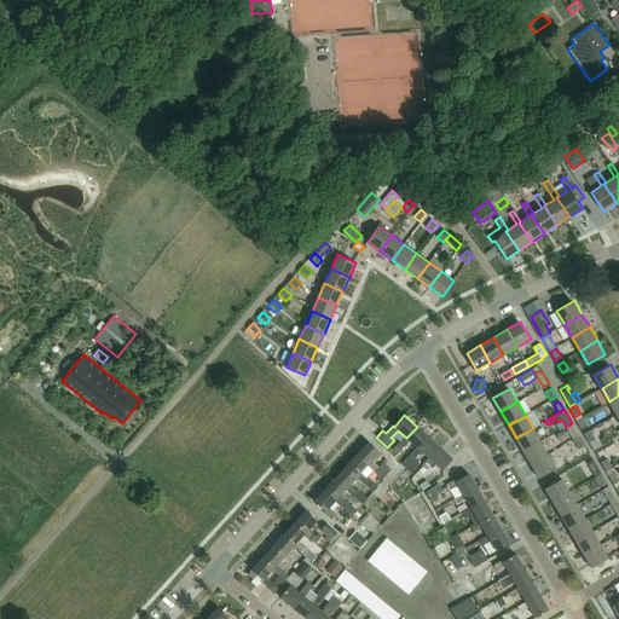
[(582,429),(588,426),(583,417),(577,421),(582,429)]
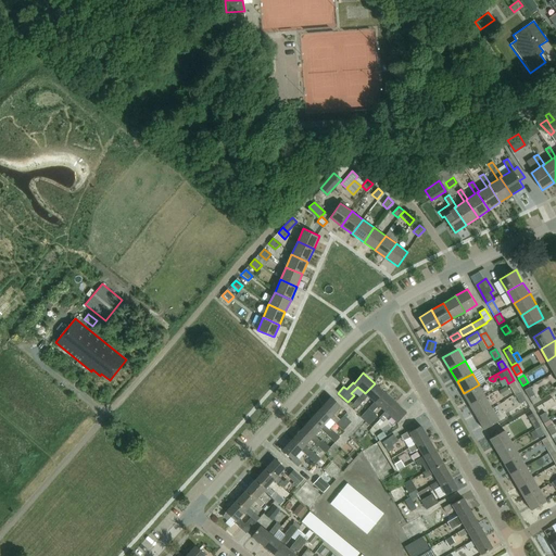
[(520,392),(514,380),(508,383),(516,395),(520,392)]
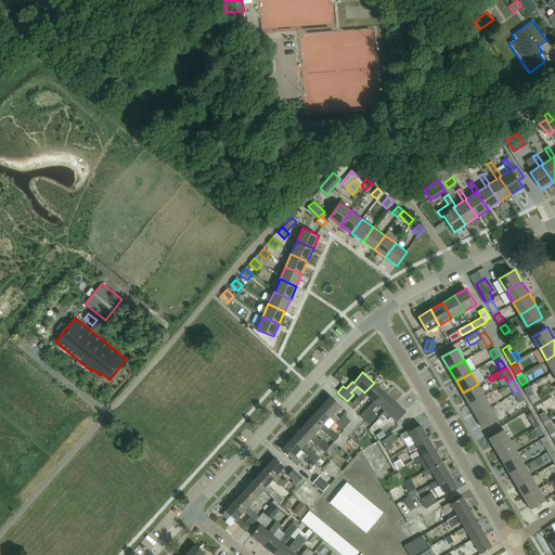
[(374,402),(384,391),(374,383),(364,392),(363,391),(357,398),(351,404),(356,409),(361,402),(368,396),(373,401),(374,402)]
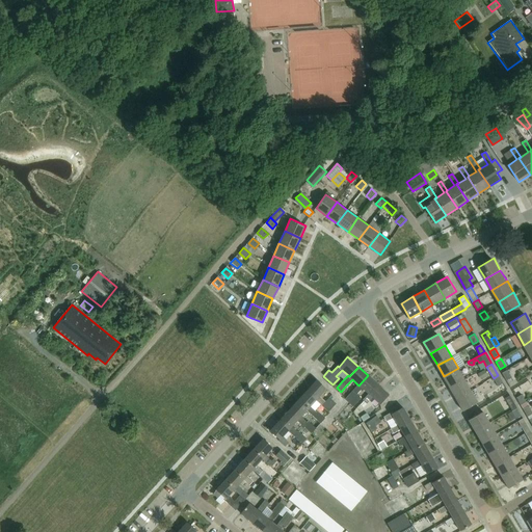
[(450,388),(466,379),(458,368),(444,376),(450,388)]
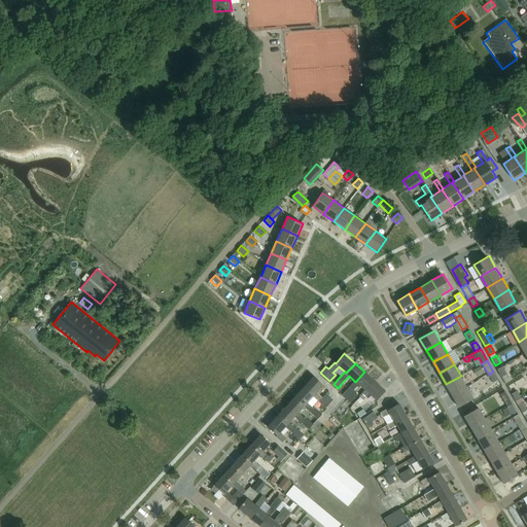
[(484,372),(481,366),(475,370),(479,375),(484,372)]
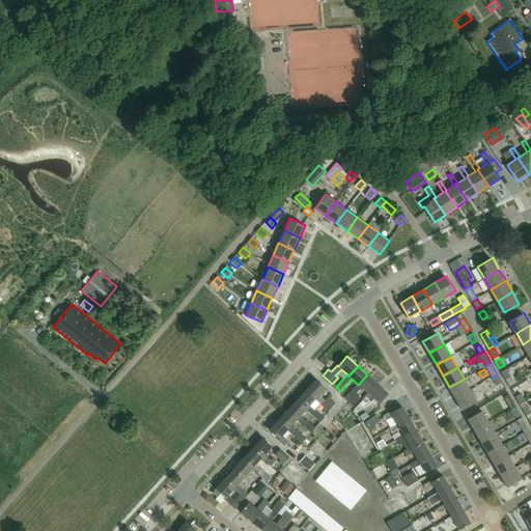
[(505,380),(510,376),(506,369),(501,372),(505,380)]
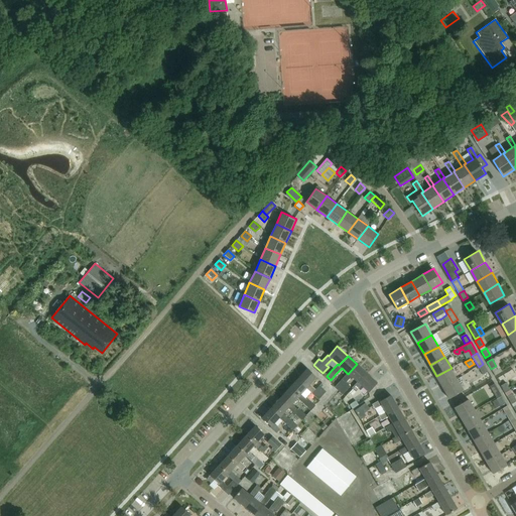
[(358,383),(367,373),(357,364),(348,374),(347,373),(335,387),(342,394),(350,386),(346,382),(351,376),(358,382),(358,383)]
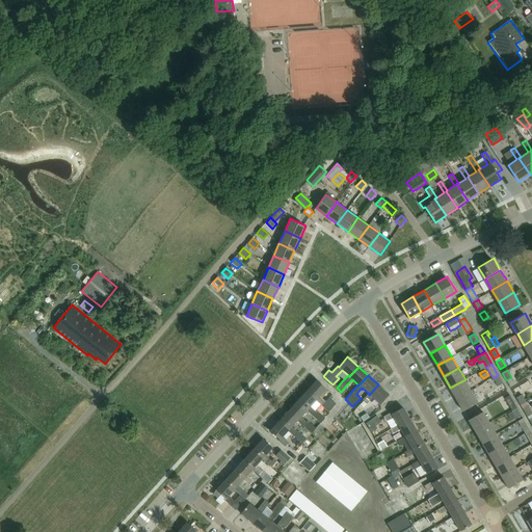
[(503,382),(499,375),(493,378),(497,386),(503,382)]
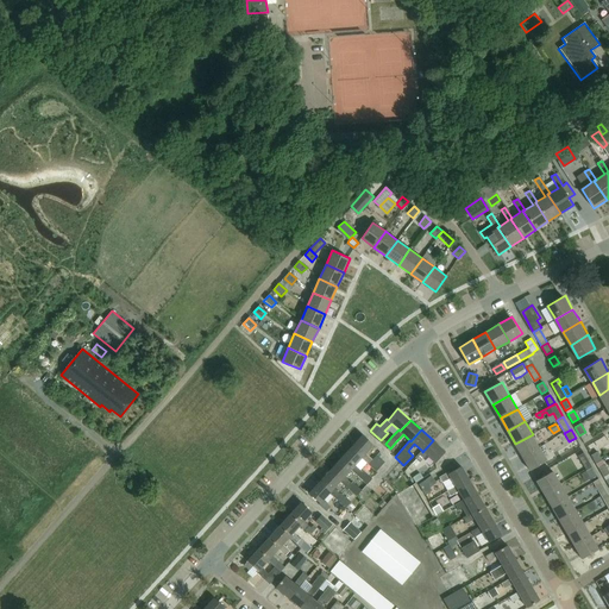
[(376,471),(385,462),(377,454),(372,459),(366,453),(374,445),(363,434),(352,446),(363,457),(362,458),(376,471)]
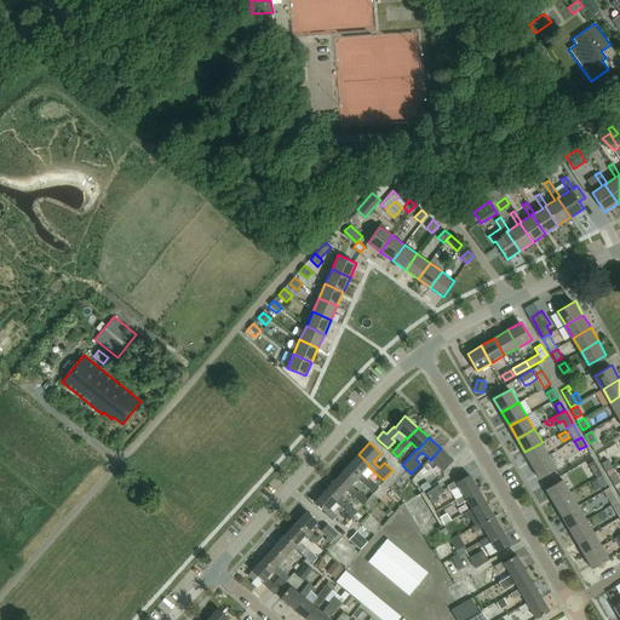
[(533,465),(550,455),(543,442),(524,452),(533,465)]
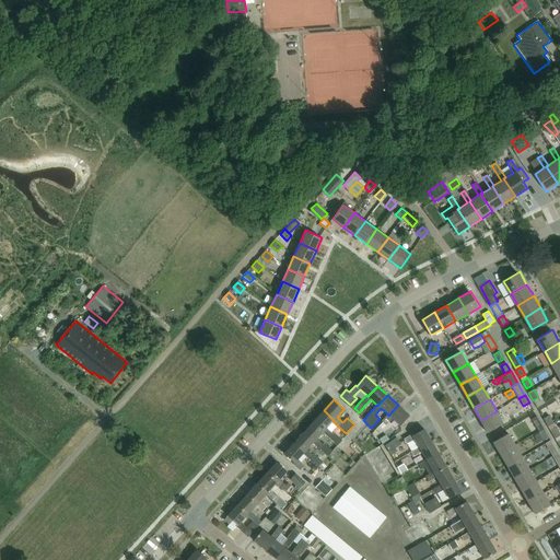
[(400,426),(410,415),(398,405),(388,416),(388,415),(382,421),(386,424),(392,418),(400,426)]
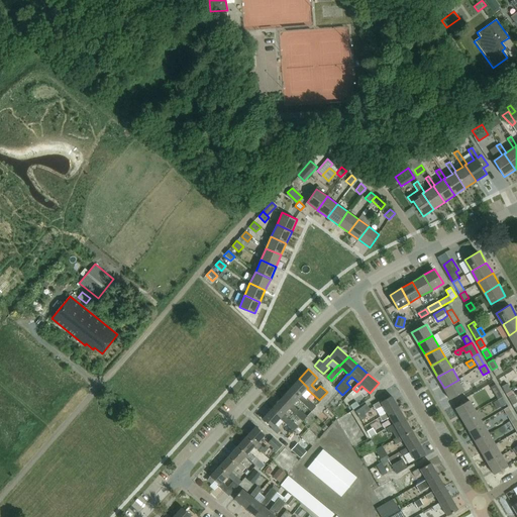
[(299,379),(290,389),(299,398),(298,399),(312,412),(316,407),(308,400),(307,401),(302,395),(307,389),(308,388),(299,379)]
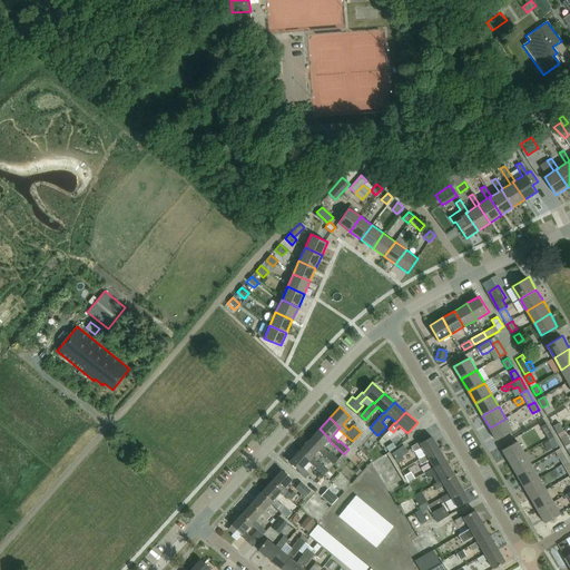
[(497,440),(513,431),(505,419),(490,428),(497,440)]
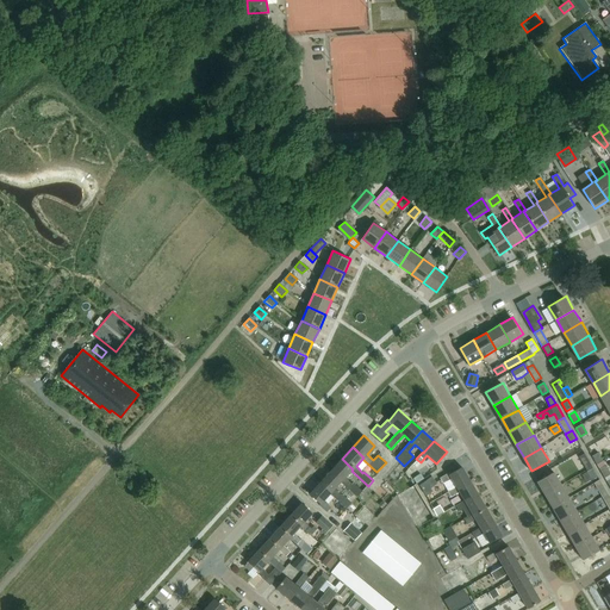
[(597,465),(603,461),(598,453),(592,456),(597,465)]
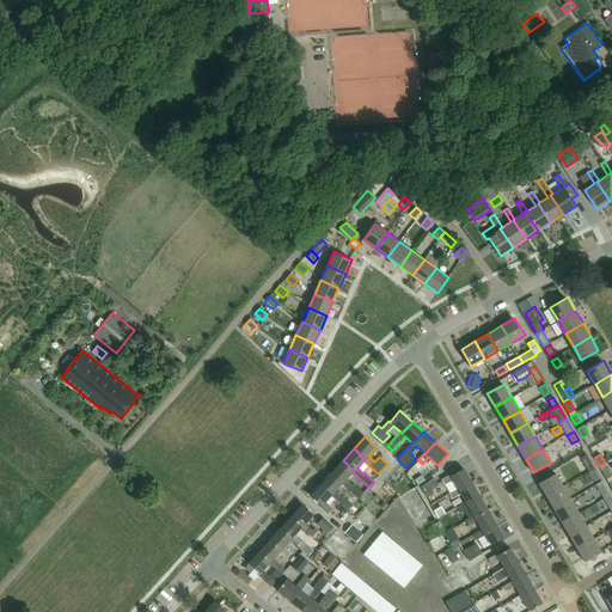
[(589,472),(595,469),(587,456),(581,458),(589,472)]
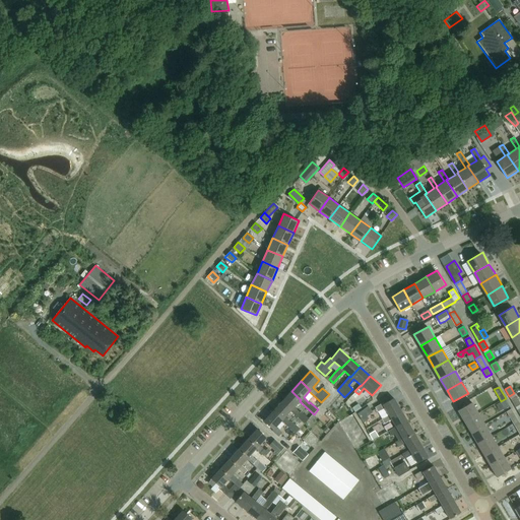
[(295,407),(300,401),(301,400),(291,391),(282,401),(291,409),(290,410),(301,419),(305,424),(309,418),(301,411),(300,412),(295,407)]
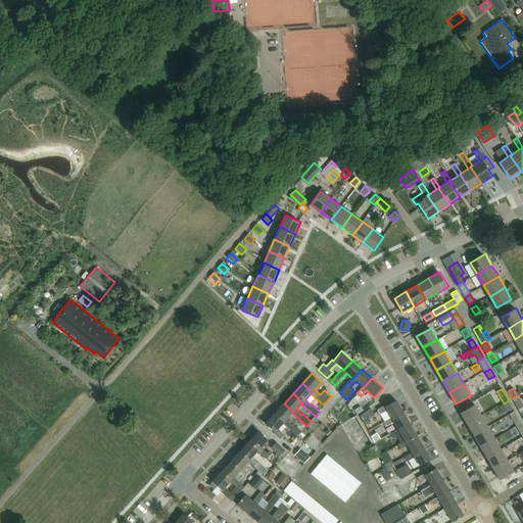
[(518,410),(522,406),(519,399),(514,402),(518,410)]
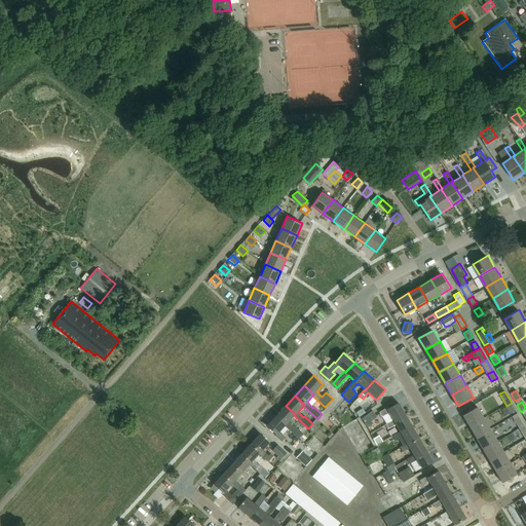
[(393,421),(405,415),(399,403),(387,409),(386,408),(379,412),(381,417),(389,413),(393,419),(393,421)]
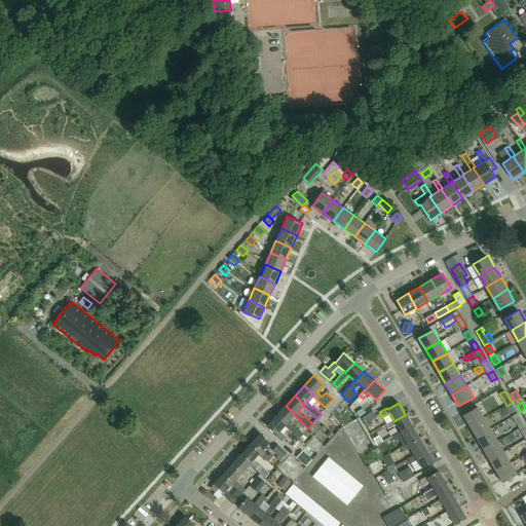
[(511,414),(516,411),(512,404),(506,407),(511,414)]
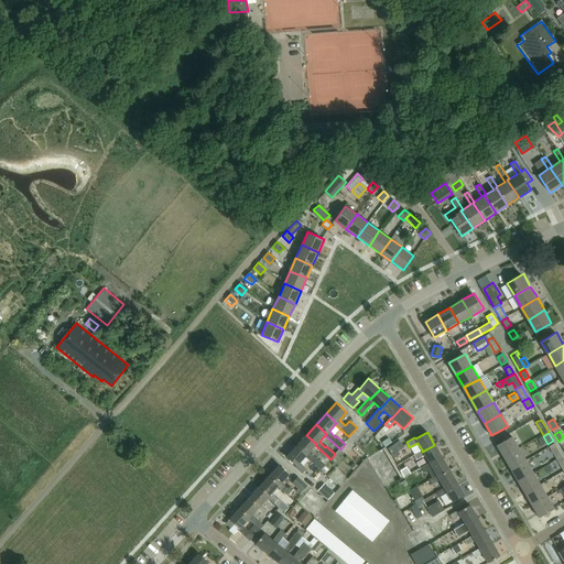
[(310,452),(315,445),(316,444),(306,435),(296,445),(306,455),(305,456),(321,470),(325,465),(316,457),(316,458),(310,452)]
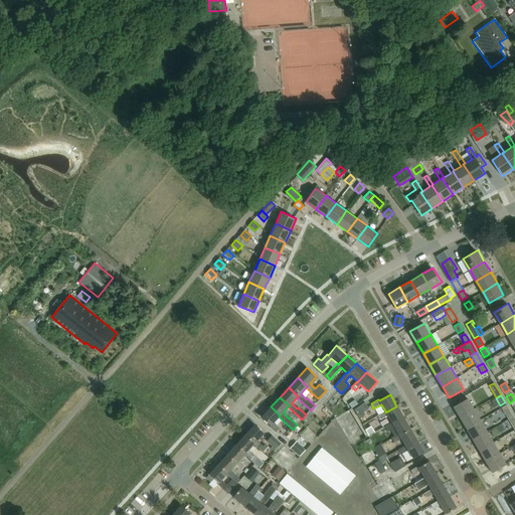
[(461,417),(475,409),(469,398),(454,406),(461,417)]
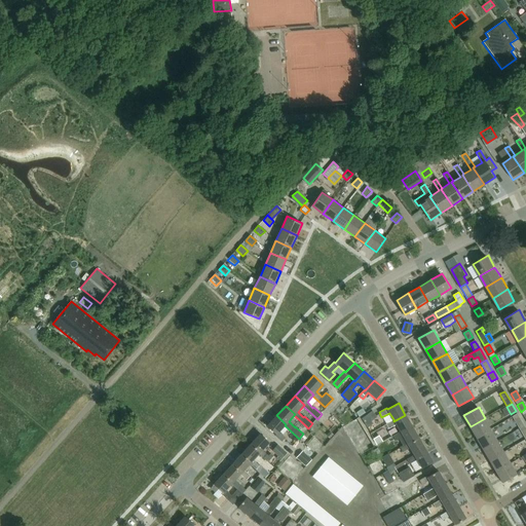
[(362,418),(367,427),(372,423),(371,421),(376,417),(372,411),(362,418)]
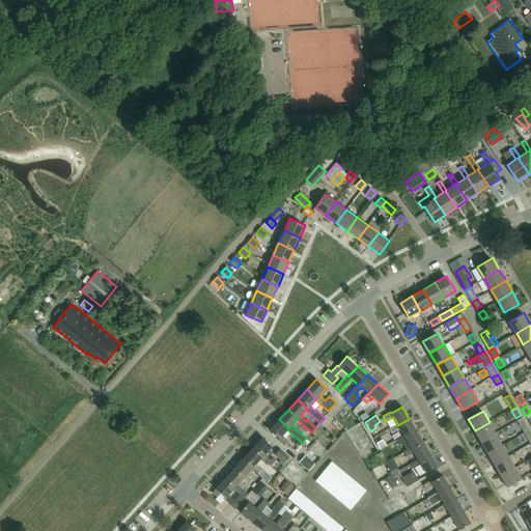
[(525,431),(529,429),(523,418),(518,421),(525,431)]
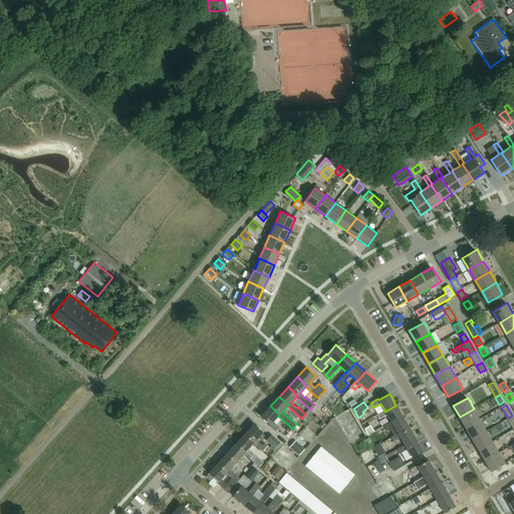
[(273,422),(278,416),(279,415),(270,406),(261,416),(270,425),(269,426),(275,432),(279,428),(273,422)]
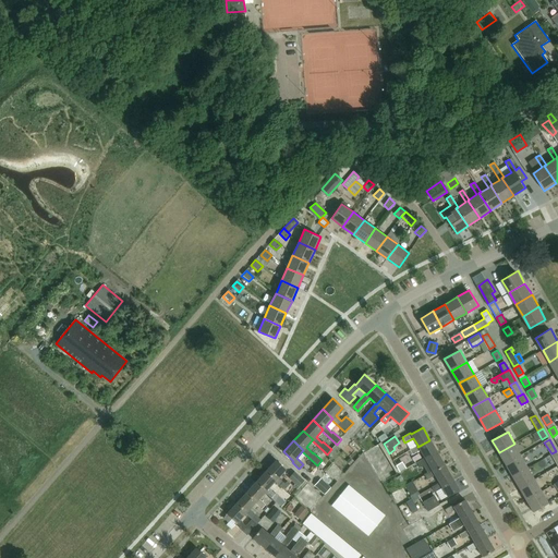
[(425,460),(437,452),(429,440),(417,447),(417,445),(409,450),(412,455),(420,450),(424,458),(425,460)]
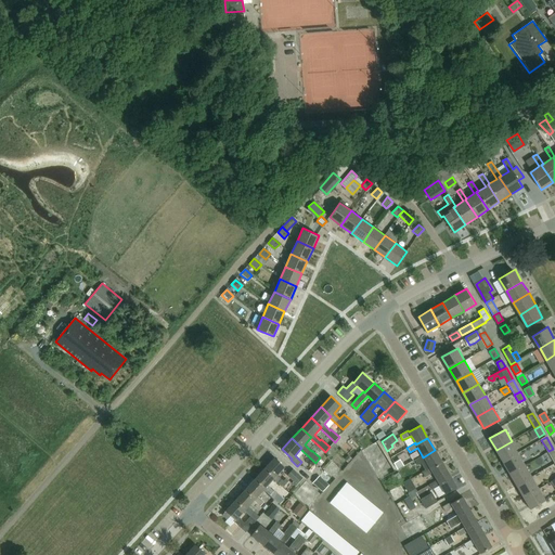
[(503,462),(519,453),(512,441),(497,450),(503,462)]
